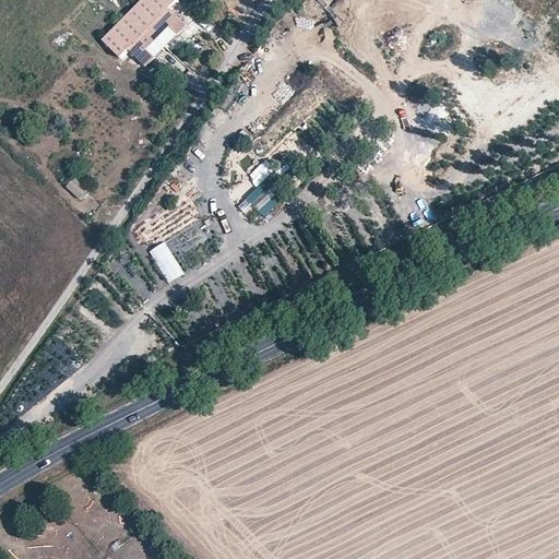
[(179,1),(177,0),(143,0),(103,42),(120,59),(129,51),(145,68),(186,26),(170,11),(179,1)]
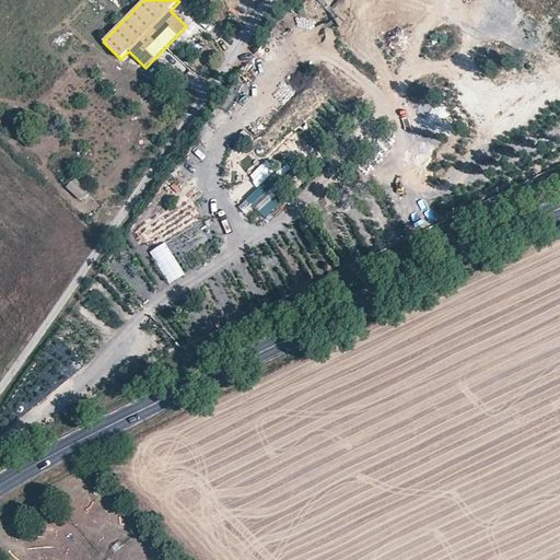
[(328,114),(311,124),(316,132),(333,123),(328,114)]
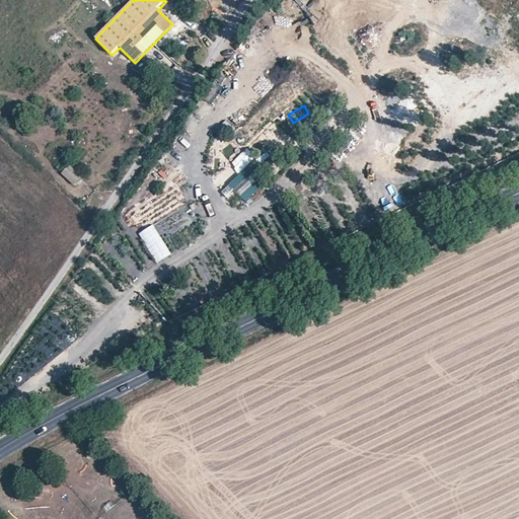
[(272,145),(288,130),(282,124),(266,139),(272,145)]
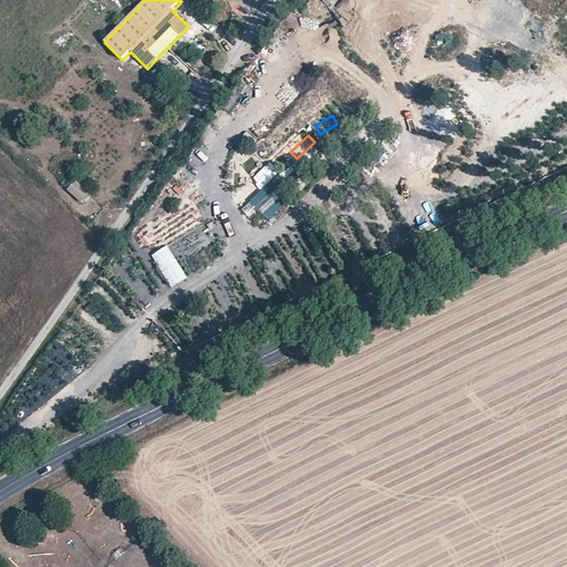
[(253,140),(235,154),(243,163),(260,150),(253,140)]
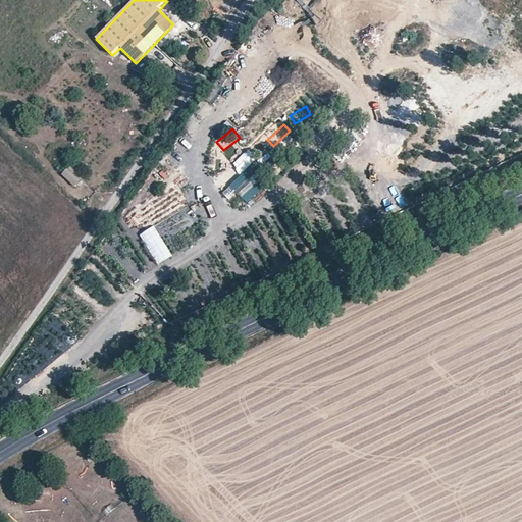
[(235,147),(223,150),(224,157),(237,154),(235,147)]
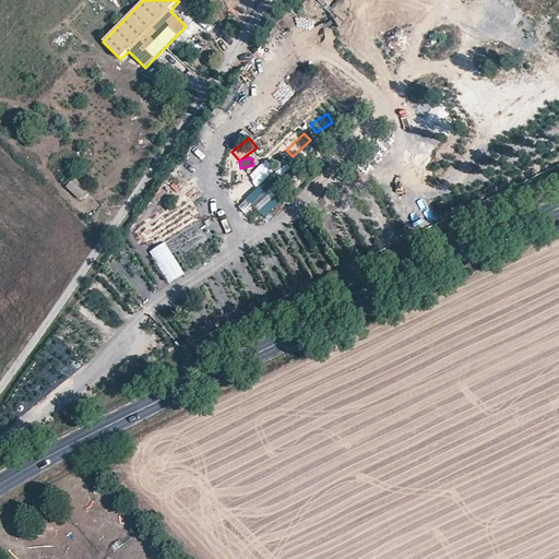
[(67,187),(80,200),(88,191),(74,178),(67,187)]
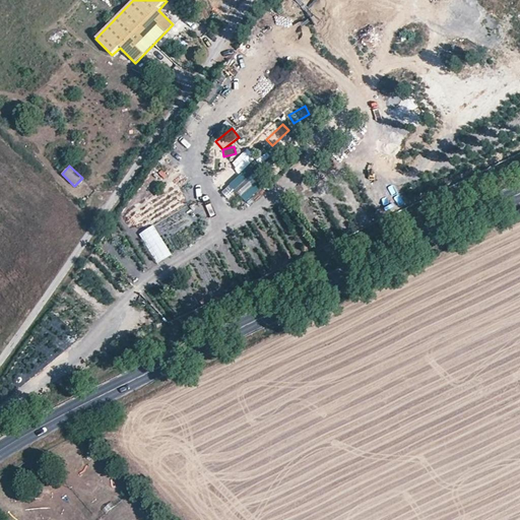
[(229,183),(244,203),(265,187),(249,167),(229,183)]
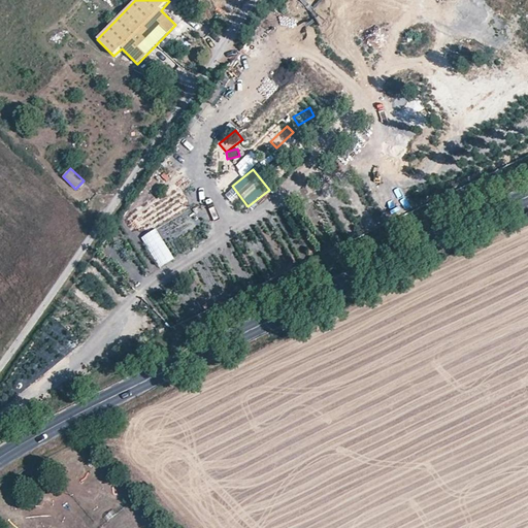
[(234,185),(240,179),(232,170),(226,175),(234,185)]
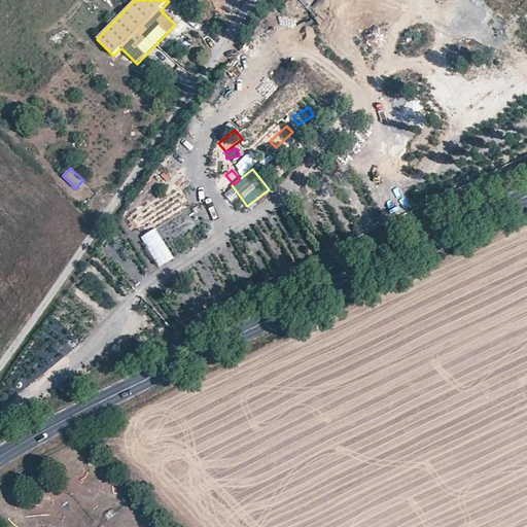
[(223,194),(231,185),(224,180),(217,188),(223,194)]
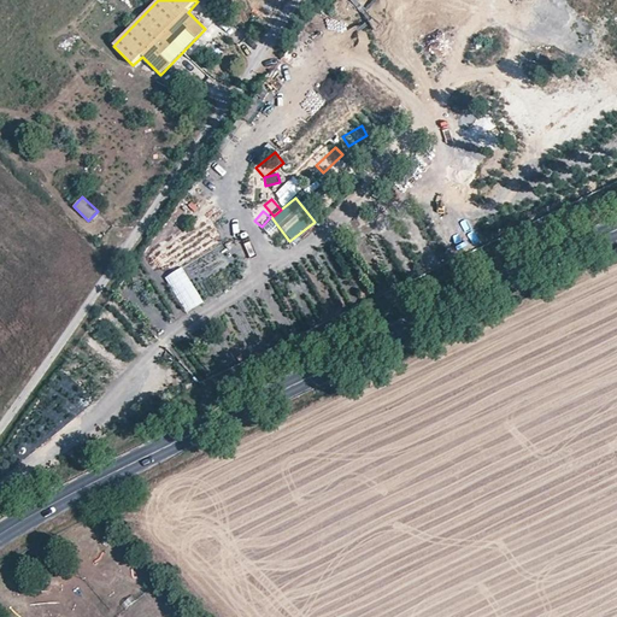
[(199,239),(201,246),(218,240),(211,219),(191,227),(195,240),(199,239)]
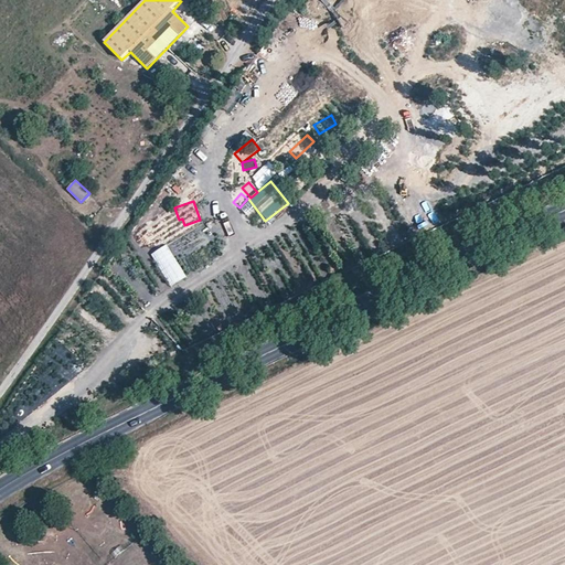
[(240,208),(247,217),(256,211),(249,201),(240,208)]
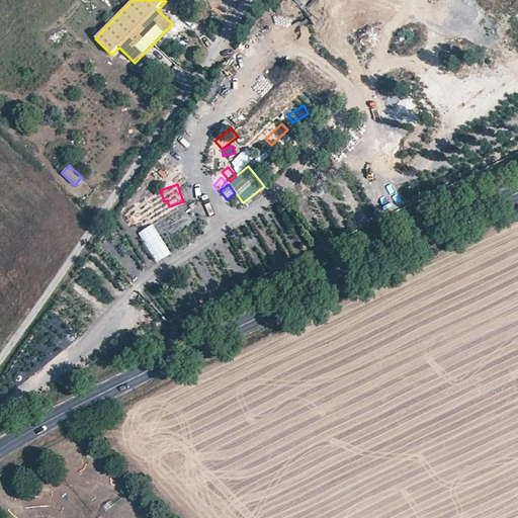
[(163,238),(196,219),(188,204),(155,225),(163,238)]
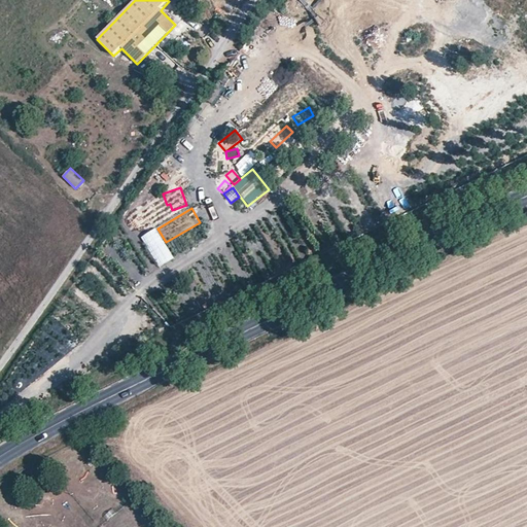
[(127,212),(129,232),(157,229),(155,214),(140,216),(139,211),(127,212)]
